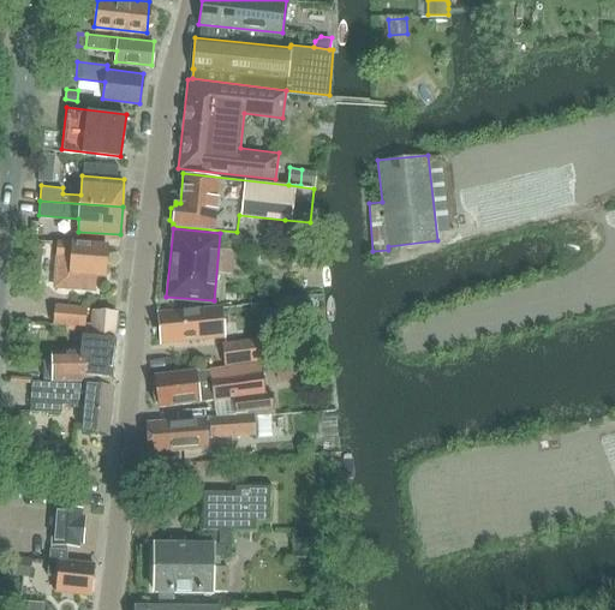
[(105,275),(107,243),(57,239),(55,255),(57,255),(55,274),(60,282),(64,285),(69,286),(94,288),(95,274),(105,275)]
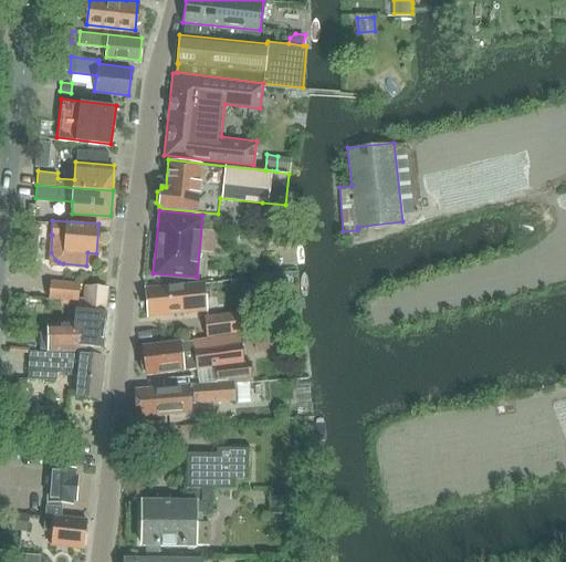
[(289,235),(275,236),(275,245),(289,243),(289,235)]
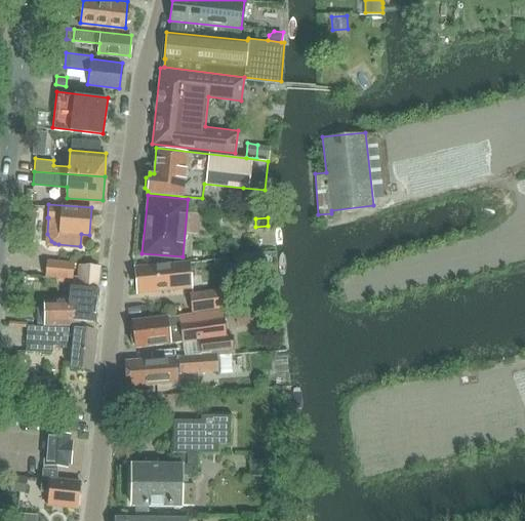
[(236,267),(255,264),(253,251),(234,254),(236,267)]
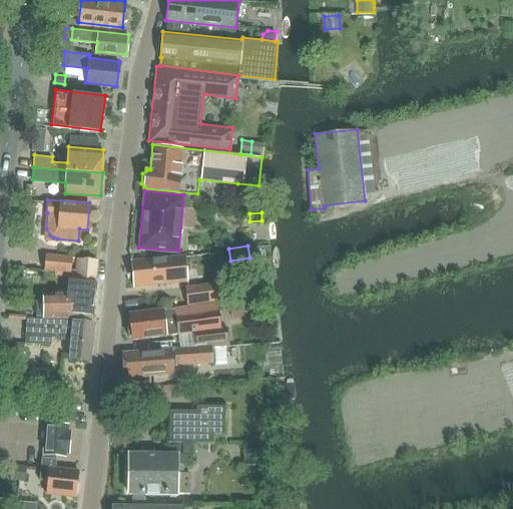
[(69,272),(71,256),(47,252),(45,270),(69,272)]
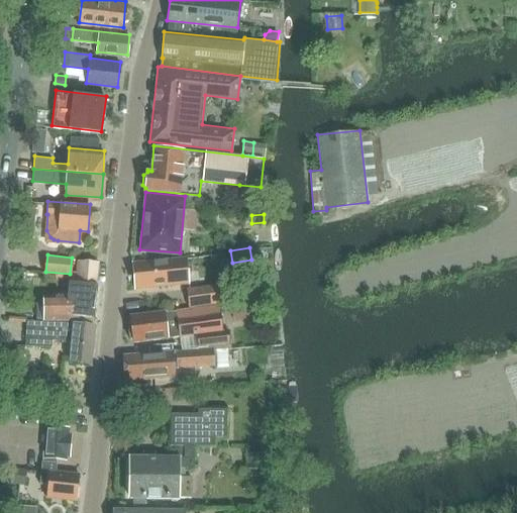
[(134,287),(189,282),(187,257),(132,262),(134,287)]
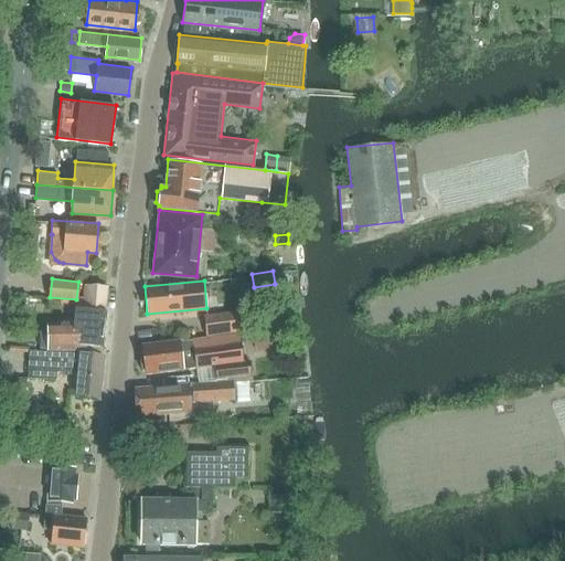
[(75,315),(105,318),(107,285),(85,283),(83,308),(75,307),(75,315)]
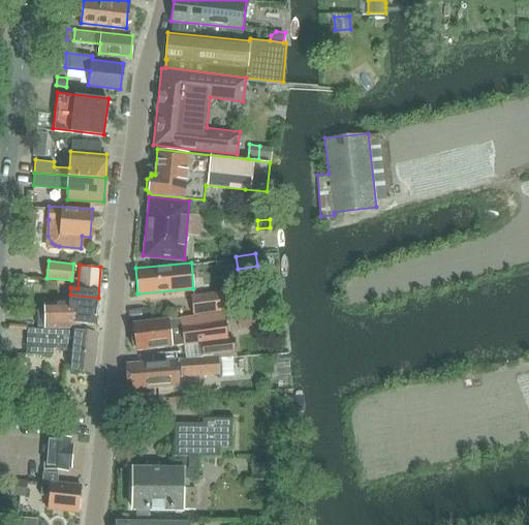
[(95,327),(98,298),(70,295),(69,302),(44,302),(44,308),(37,309),(37,323),(40,325),(44,326),(74,326),(95,327)]
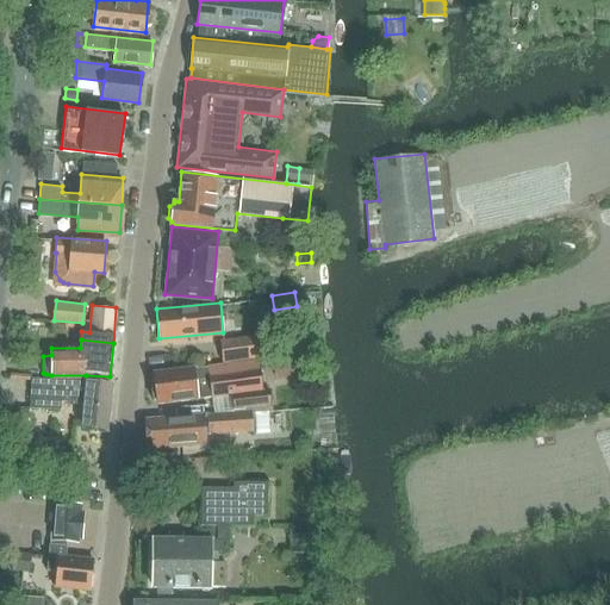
[(232,360),(256,356),(254,341),(230,343),(232,360)]
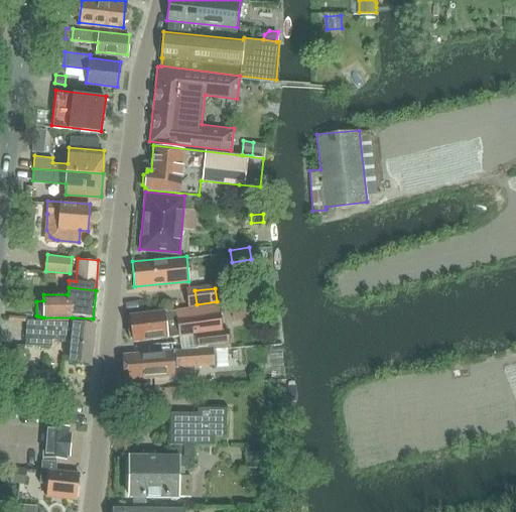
[(130,313),(131,324),(128,328),(129,336),(133,339),(133,340),(205,332),(206,343),(229,341),(228,329),(223,329),(219,303),(130,313)]
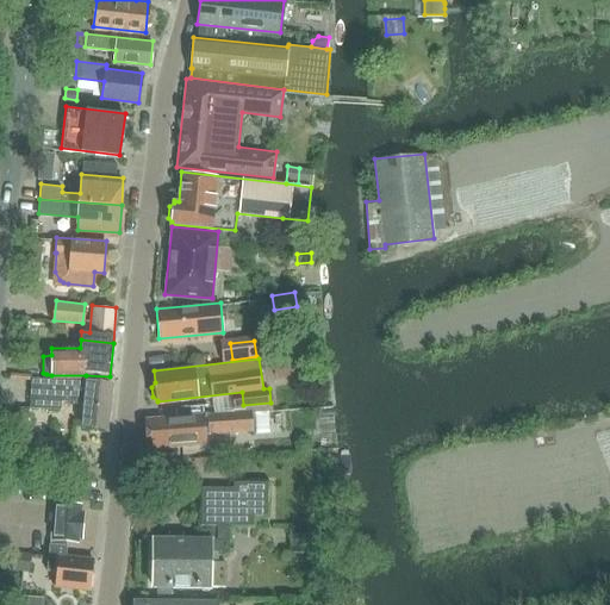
[(107,428),(111,381),(86,379),(32,376),(30,405),(58,406),(60,397),(74,398),(78,394),(86,395),(82,425),(107,428)]
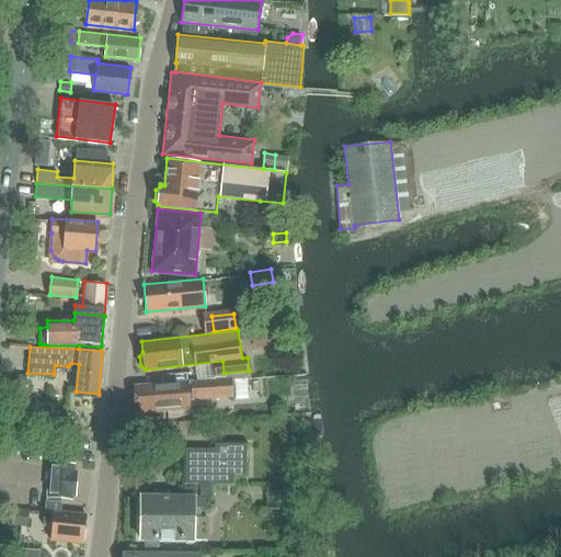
[(191,398),(232,395),(232,394),(247,394),(245,376),(230,377),(135,384),(136,411),(172,409),(172,396),(191,398)]
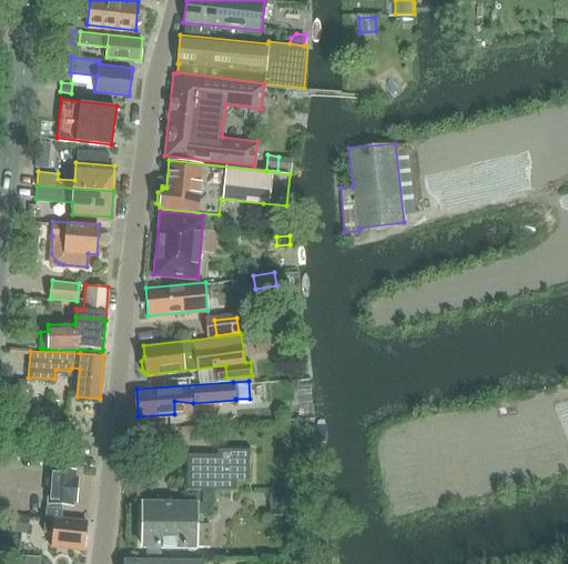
[(20,404),(18,424),(31,425),(33,406),(20,404)]
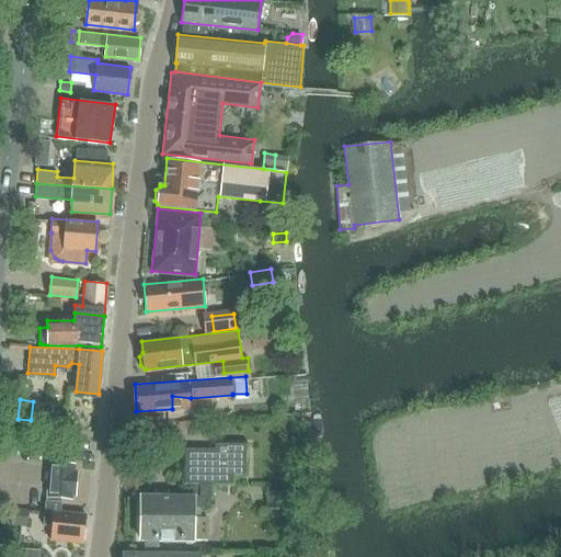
[(247,473),(247,442),(215,442),(215,447),(185,447),(184,482),(199,482),(199,496),(141,495),(141,540),(144,540),(159,540),(195,540),(195,538),(207,538),(208,515),(201,515),(201,506),(210,506),(210,482),(233,482),(233,473),(247,473)]
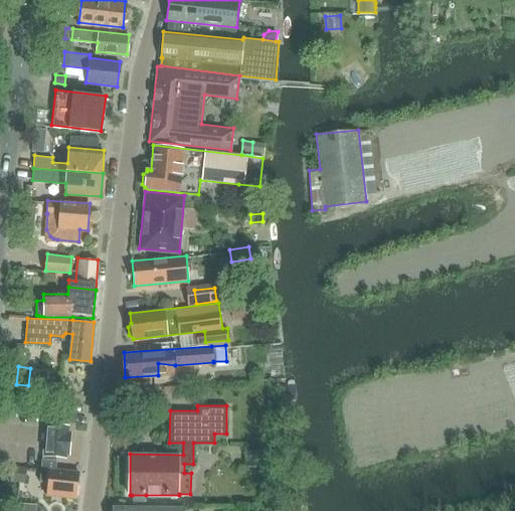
[(43,459),(56,459),(57,455),(67,456),(67,453),(69,453),(71,430),(68,430),(69,423),(46,422),(45,432),(43,459)]
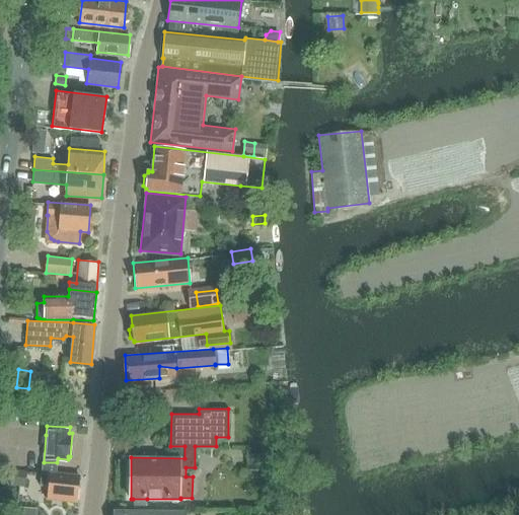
[(42,462),(41,470),(40,485),(48,486),(47,498),(77,501),(80,474),(56,472),(57,462),(44,462),(42,462)]
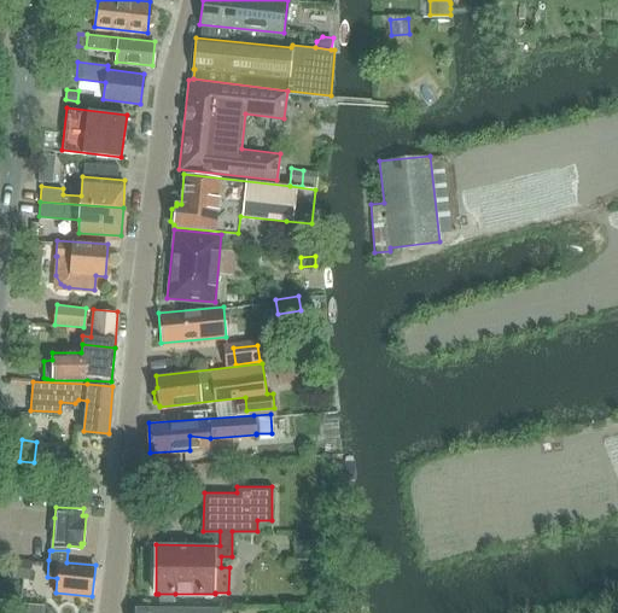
[(29,576),(31,559),(15,558),(12,574),(29,576)]
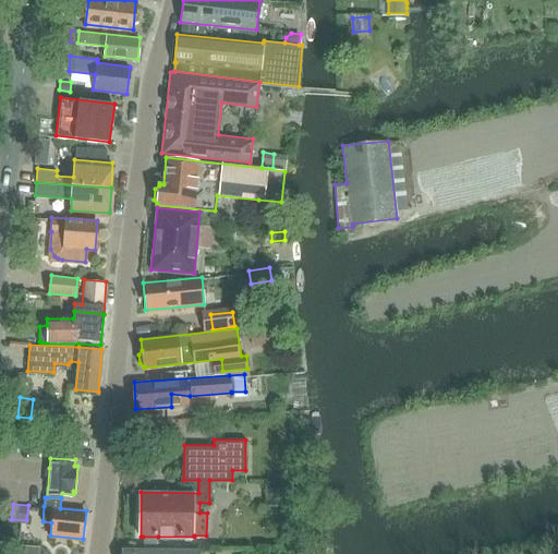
[(143,537),(143,545),(158,545),(158,537),(143,537)]
